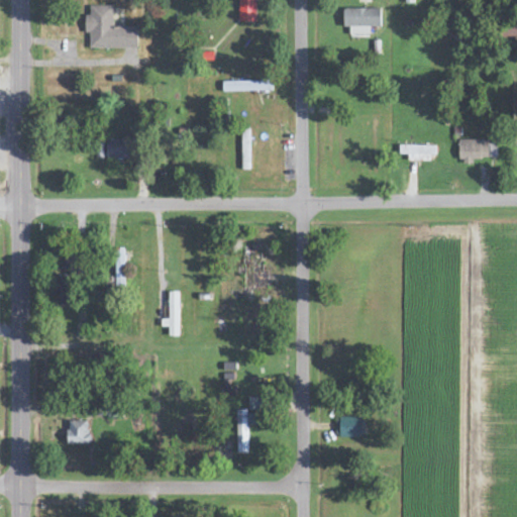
[(238,0),(239,23),(256,22),(255,0),(238,0)]
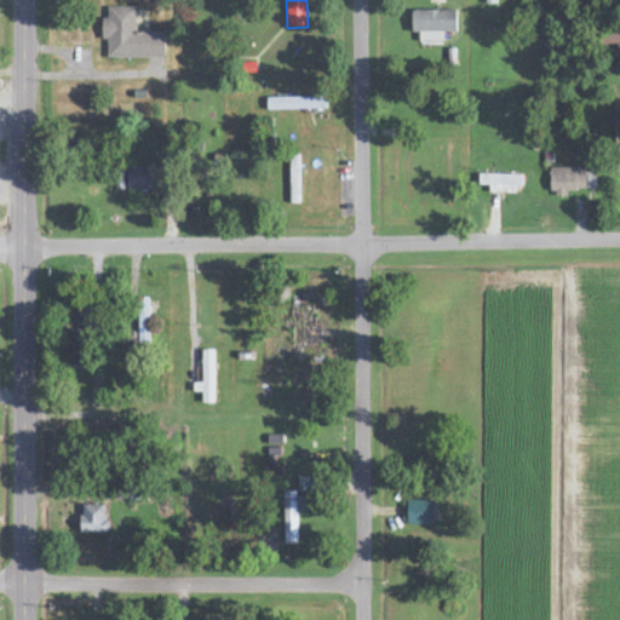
[(135,9),(107,9),(107,18),(102,18),(102,41),(107,41),(107,59),(165,59),(165,34),(135,33),(135,9)]
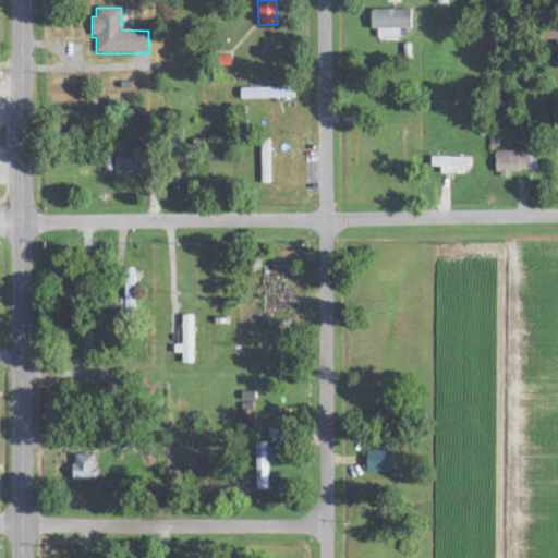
[(411,10),(371,10),(371,31),(377,31),(377,39),(399,38),(399,29),(411,29),(411,10)]
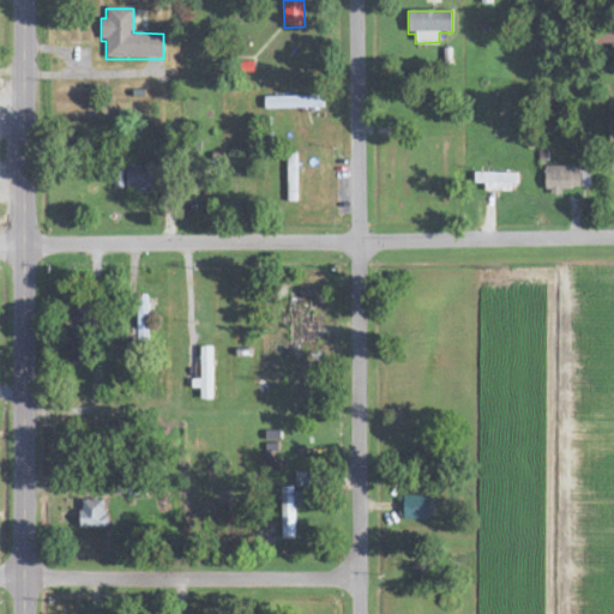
[(613,61),(613,29),(603,29),(603,44),(612,44),(613,61)]
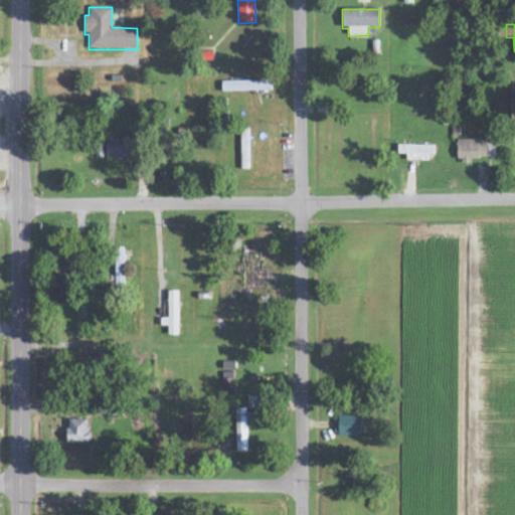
[(271,80),(221,82),(222,93),(271,91),(271,80)]
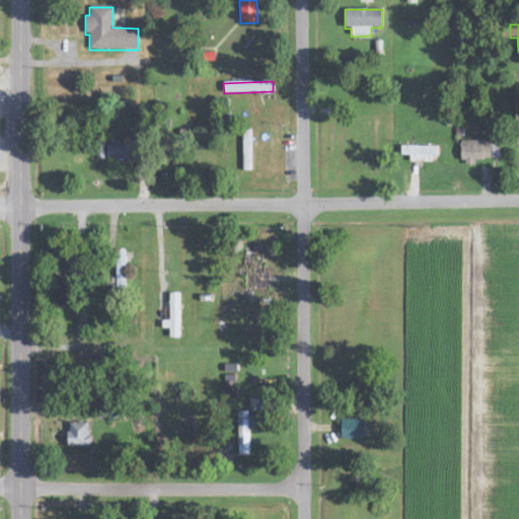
[(250,131),(242,131),(243,171),(251,171),(250,131)]
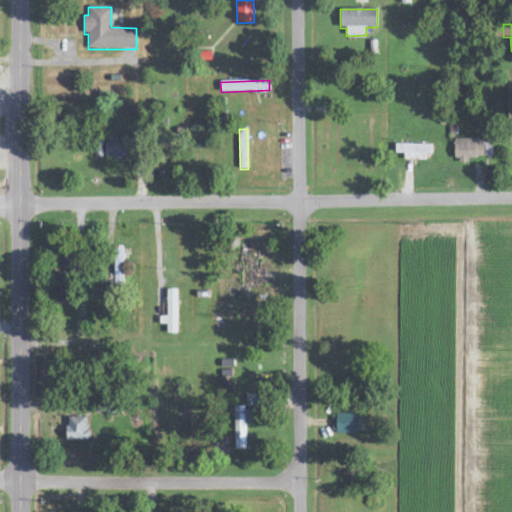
[(129,139),(106,138),(105,157),(128,158),(129,139)]
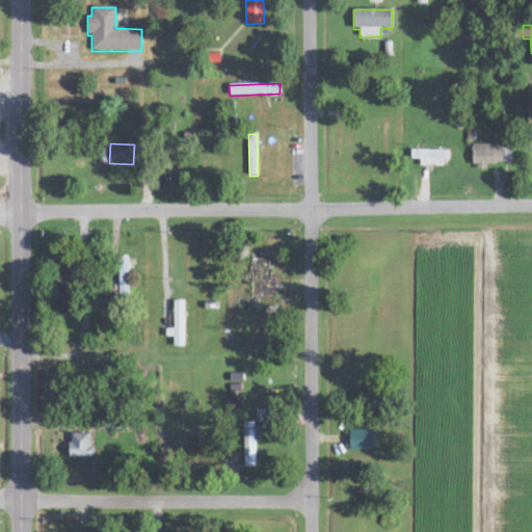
[(472,167),(486,168),(486,163),(511,164),(511,145),(473,145),(472,167)]
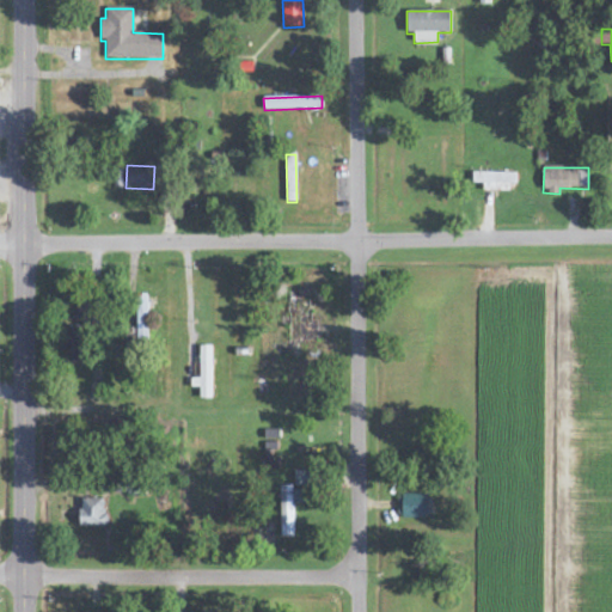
[(514,173),(472,172),(472,183),(484,183),(484,190),(514,191),(514,173)]
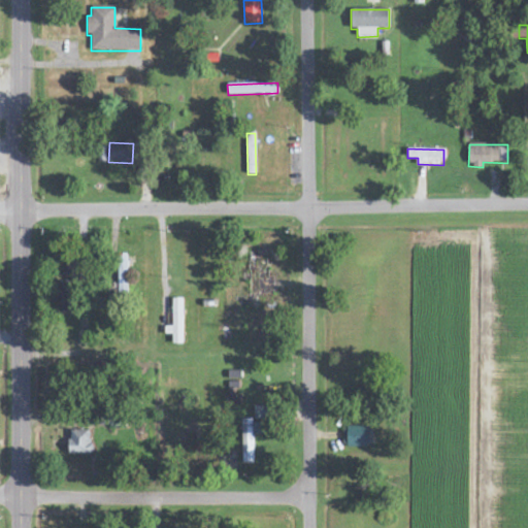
[(118,294),(127,294),(128,255),(119,254),(118,294)]
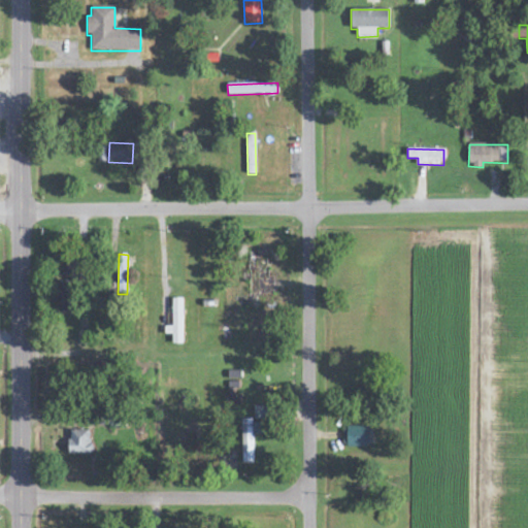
[(249,293),(267,294),(269,254),(250,254),(249,293)]
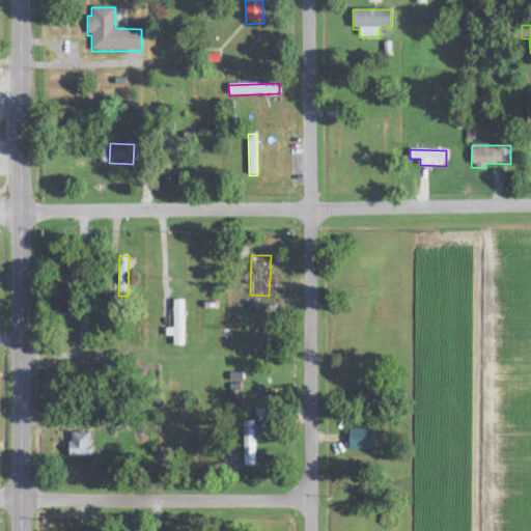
[(73,313),(73,284),(60,284),(60,314),(73,313)]
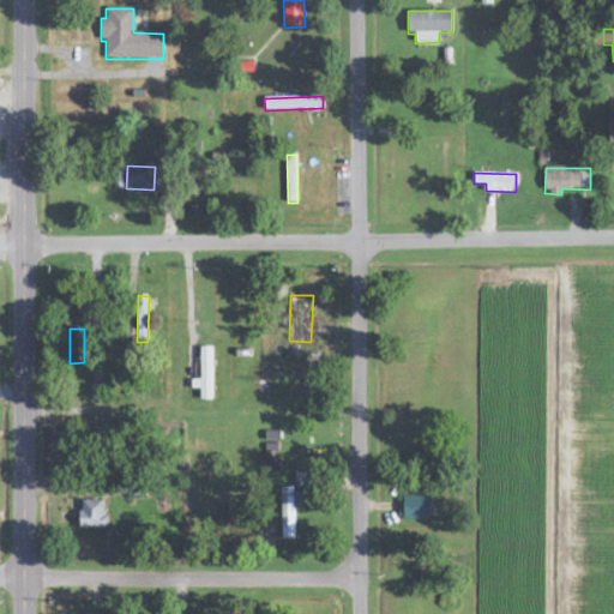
[(212,348),(200,348),(200,380),(192,380),(192,390),(200,390),(200,401),(212,401),(212,348)]
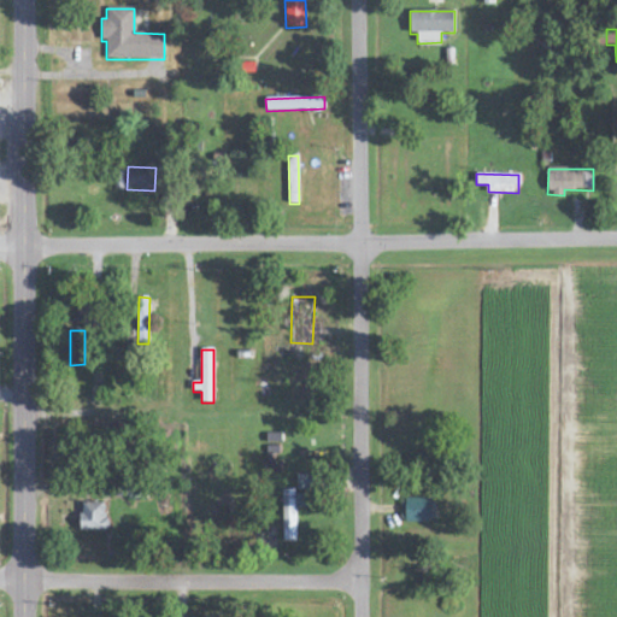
[(283,542),(297,542),(297,510),(310,510),(310,495),(295,495),(295,491),(283,491),(283,542)]
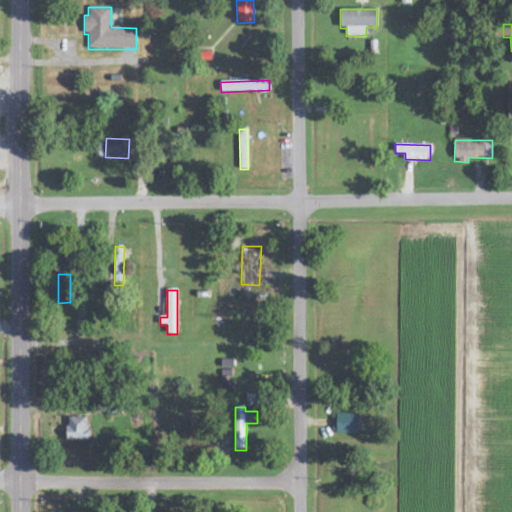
[(336,434),(357,434),(357,414),(336,414),(336,434)]
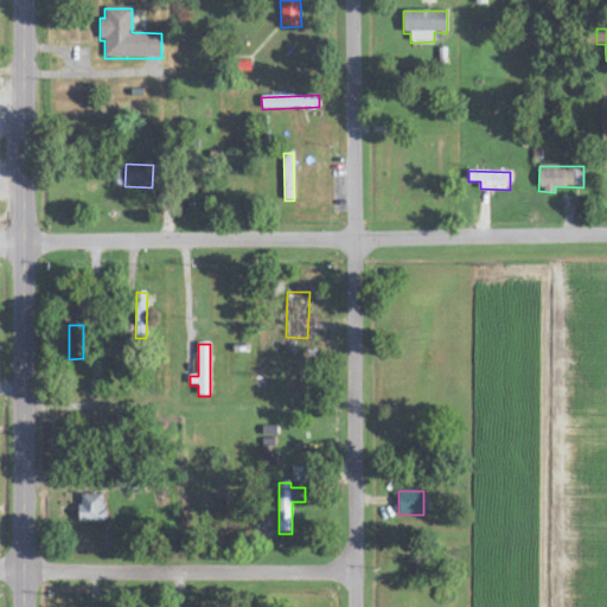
[(80,523),(103,522),(103,496),(78,496),(80,523)]
